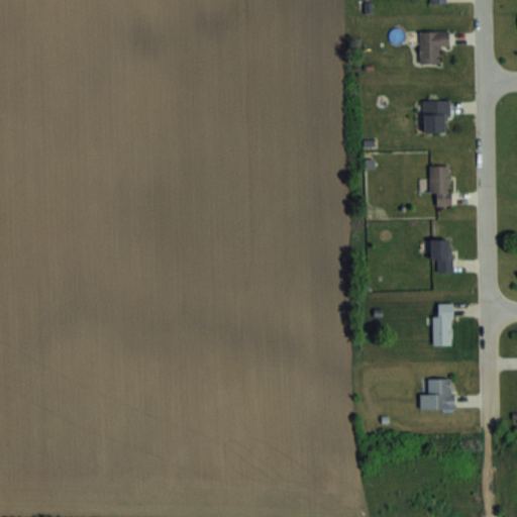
[(419,30),(419,63),(439,63),(439,45),(448,45),(448,30),(419,30)]
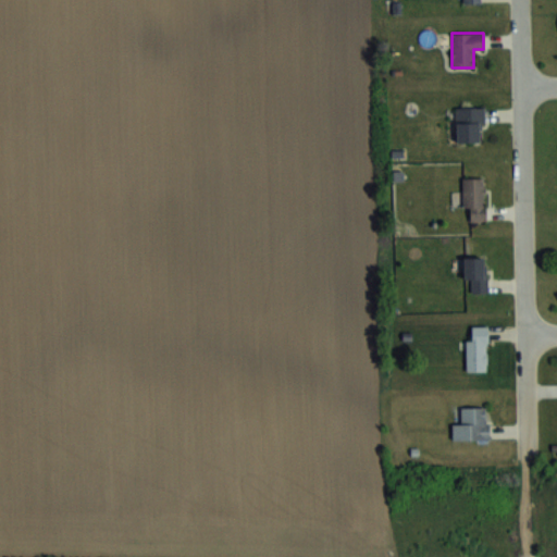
[(456,140),(483,140),(483,107),(456,107),(456,140)]
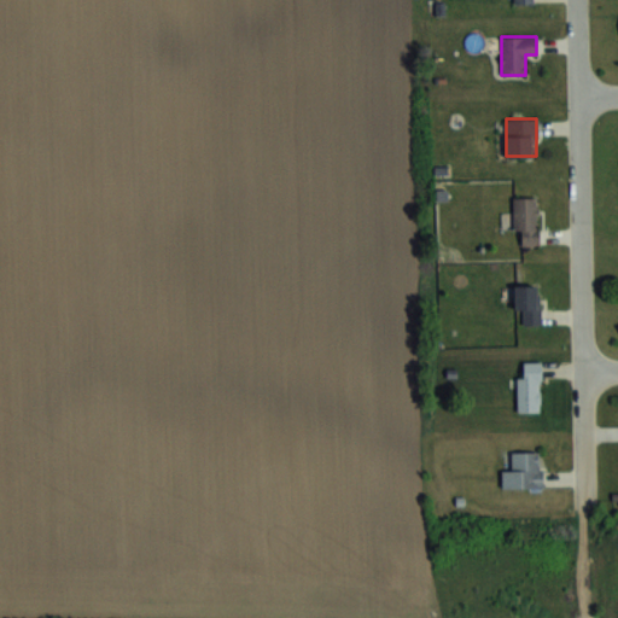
[(514,196),(514,245),(538,245),(538,196),(514,196)]
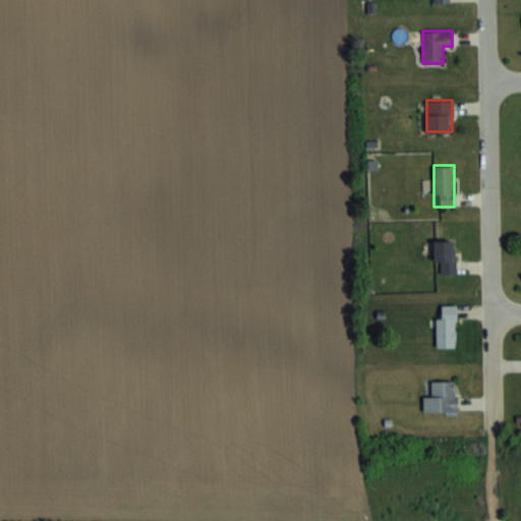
[(456,240),(433,240),(433,263),(442,263),(442,273),(456,273),(456,240)]
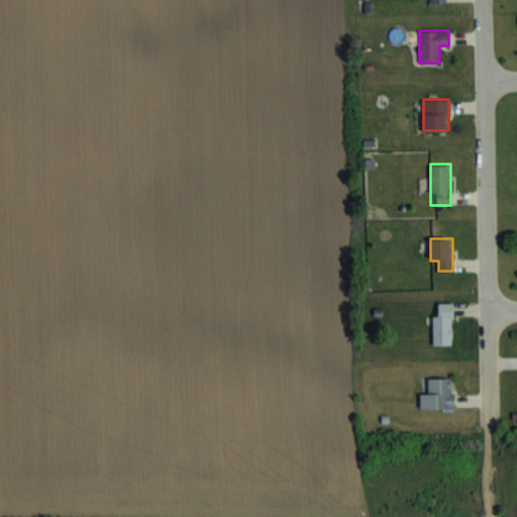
[(451,344),(451,302),(433,302),(433,344),(451,344)]
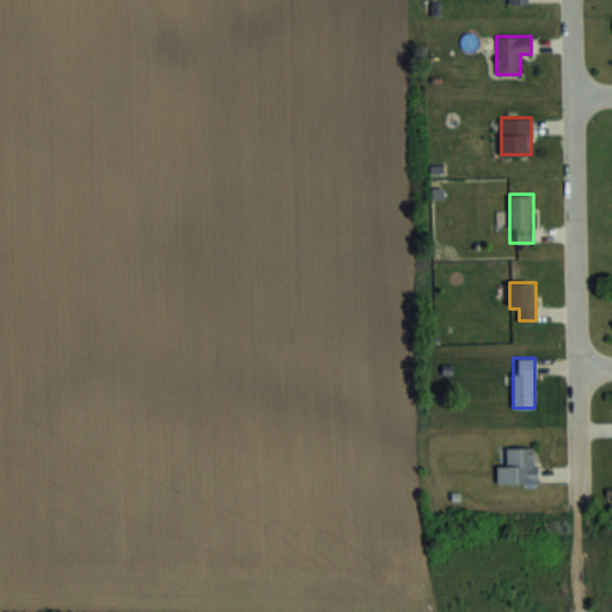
[(497,461),(497,483),(537,483),(537,447),(508,447),(508,461),(497,461)]
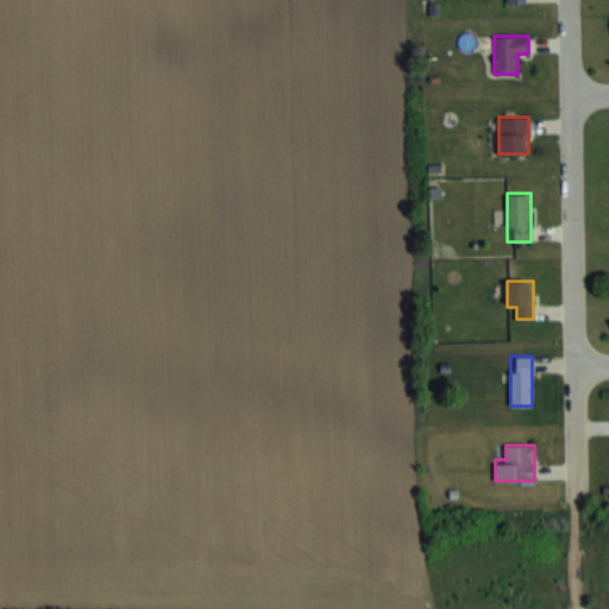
All buildings are outlined.
